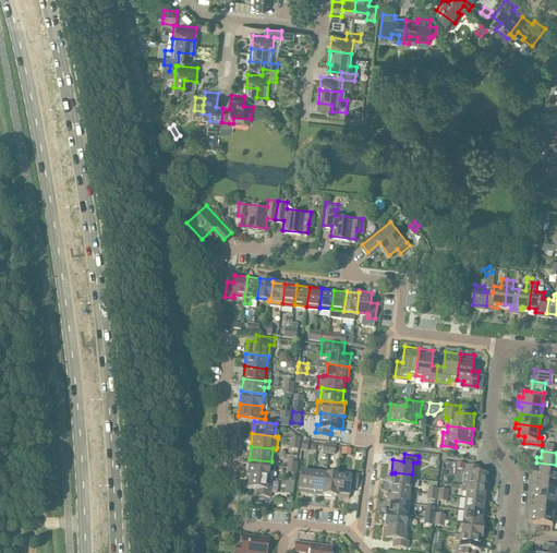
[(270,475),(271,461),(250,459),(247,471),(270,475)]
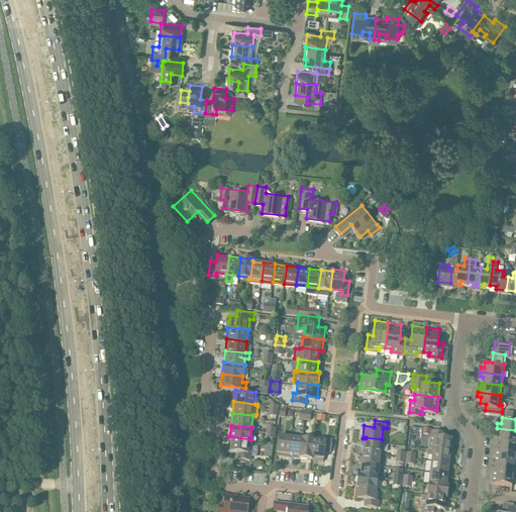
[(434,434),(432,445),(450,447),(452,436),(443,435),(444,429),(432,428),(431,434),(434,434)]
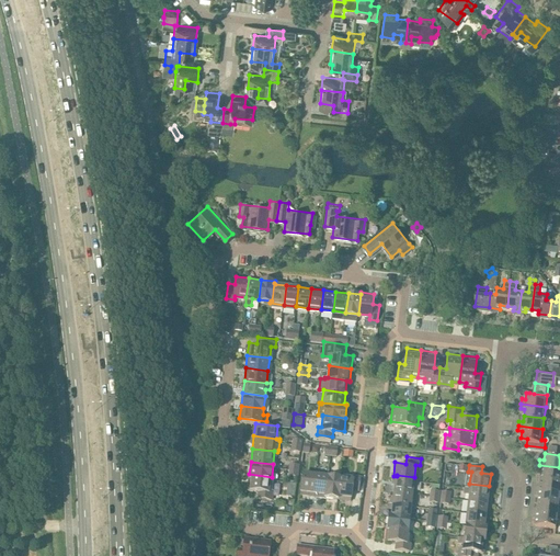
[(559,467),(539,465),(538,469),(543,471),(541,476),(559,478),(559,467)]
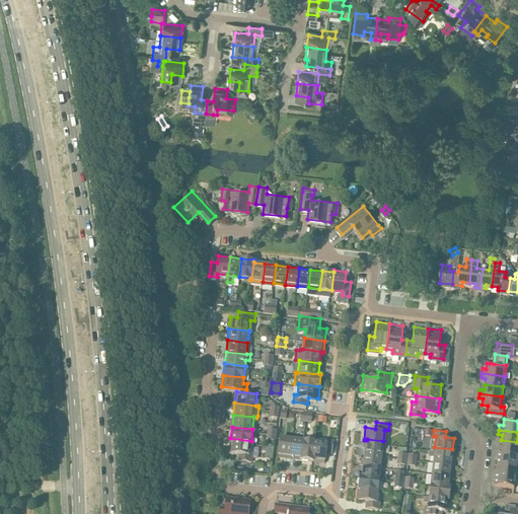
[(290,452),(292,436),(280,434),(278,454),(287,455),(287,452),(290,452)]
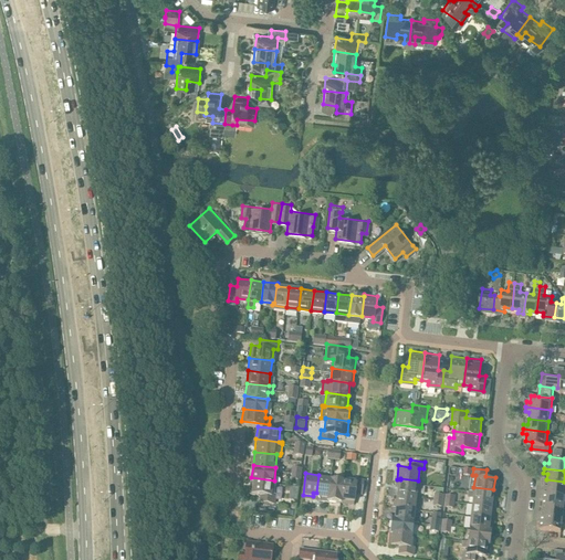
[(328,497),(331,476),(318,475),(316,493),(320,494),(318,496),(328,497)]
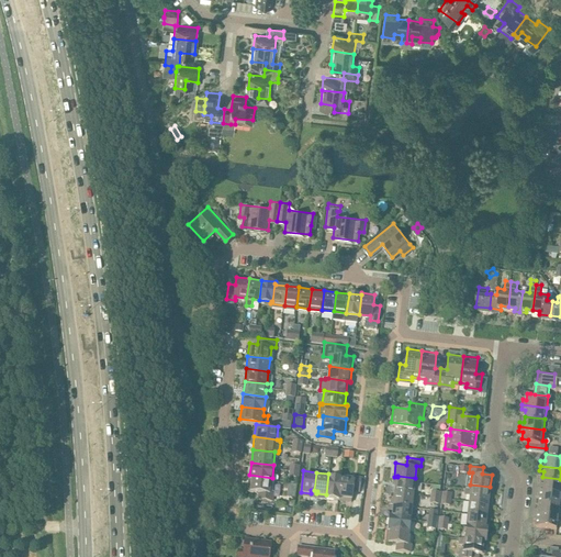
[(341,476),(339,497),(351,498),(352,487),(359,488),(361,474),(355,472),(354,477),(341,476)]
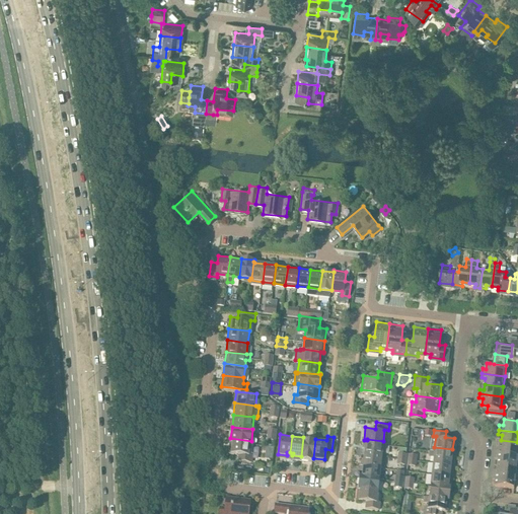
[(313,458),(315,439),(315,438),(303,437),(301,456),(313,458)]
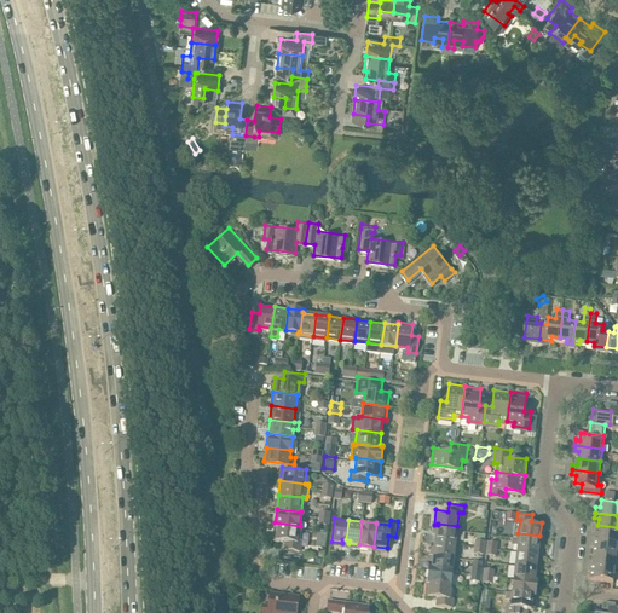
[(298,538),(300,526),(275,522),(273,537),(286,538),(284,545),(301,547),(302,538),(298,538)]
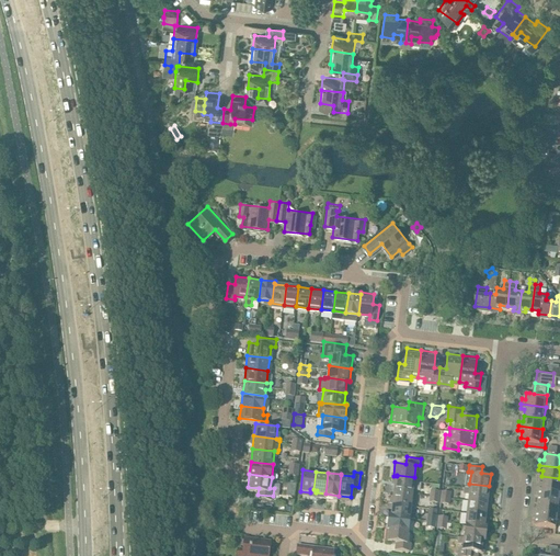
[(418,477),(414,477),(397,475),(397,476),(395,488),(415,490),(418,477)]
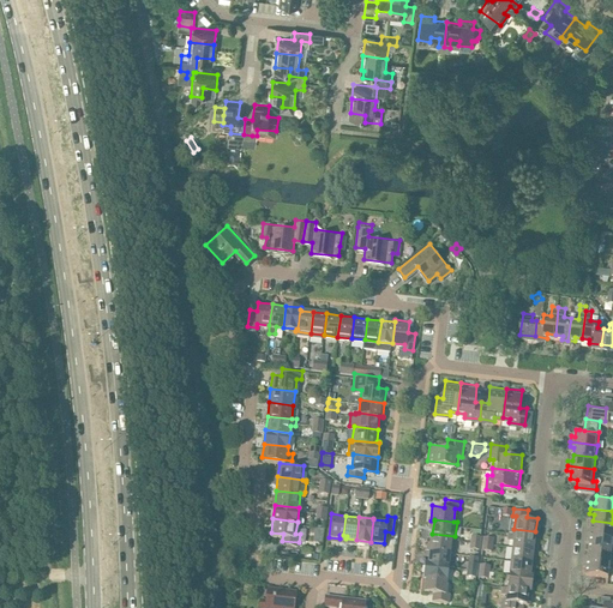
[(612,523),(593,521),(592,528),(588,528),(587,533),(612,536),(612,523)]
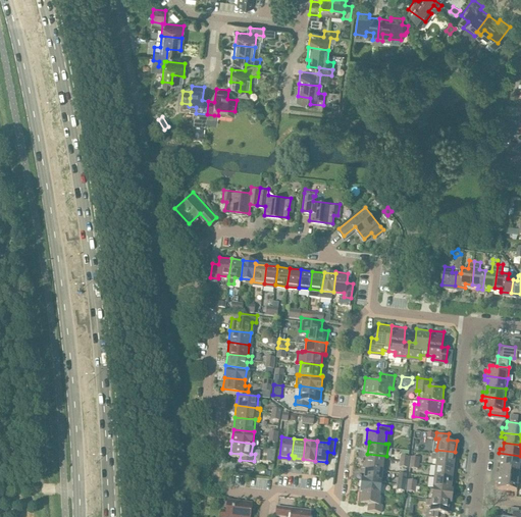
[(436,457),(435,462),(454,464),(455,452),(436,450),(432,450),(431,456),(436,457)]
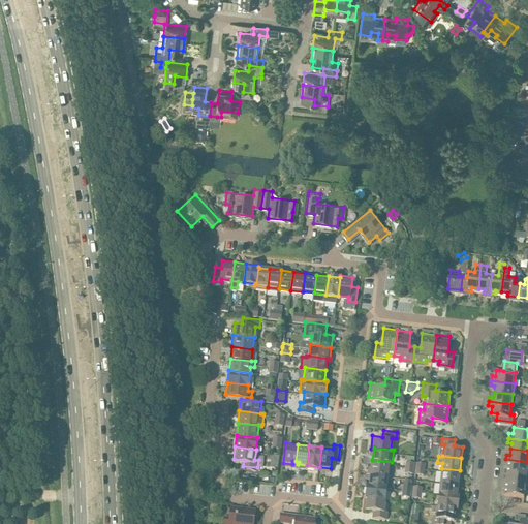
[(527,462),(505,459),(505,463),(508,464),(508,470),(527,472),(527,462)]
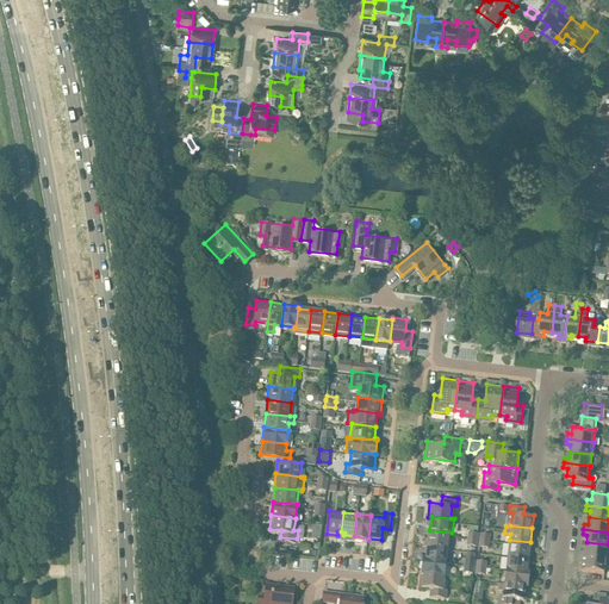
[(451,546),(452,533),(429,530),(428,543),(451,546)]
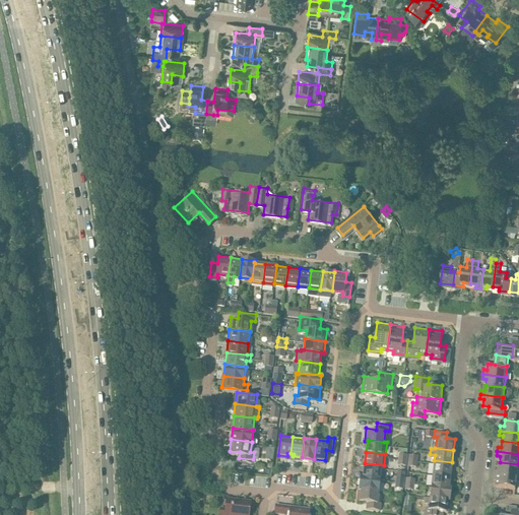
[(434,460),(433,471),(451,473),(452,462),(434,460)]
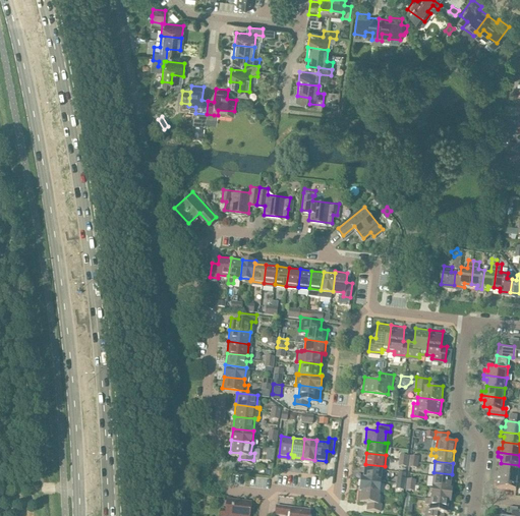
[(518,475),(519,470),(519,465),(501,463),(500,468),(497,468),(496,472),(518,475)]
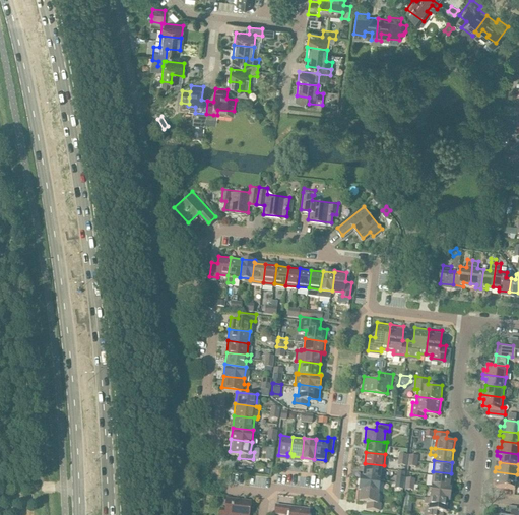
[(382,477),(384,465),(365,463),(363,474),(363,475),(380,477),(382,477)]
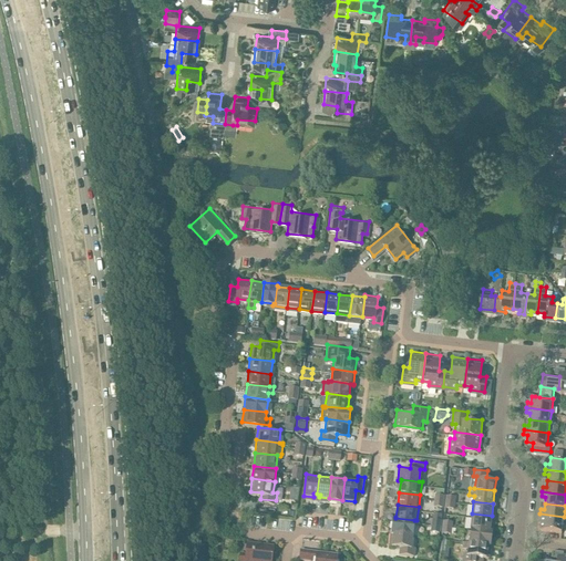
[(431,521),(442,522),(442,517),(442,516),(442,510),(435,509),(434,516),(432,515),(431,521)]
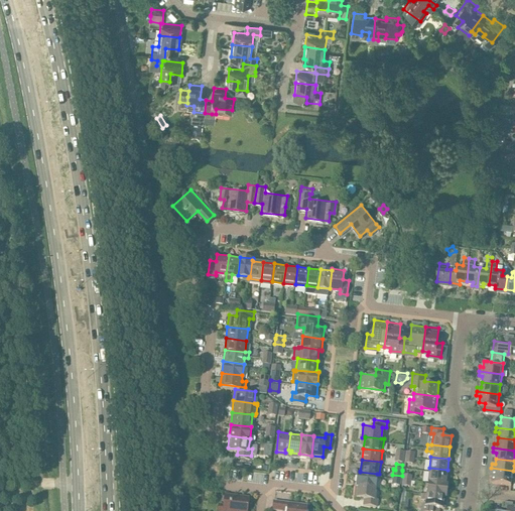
[(429,468),(427,480),(445,482),(447,470),(429,468)]
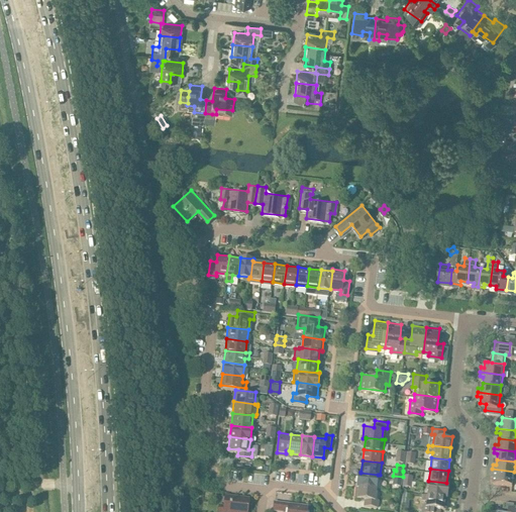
[(513,483),(514,472),(492,469),(491,473),(495,474),(494,480),(513,483)]
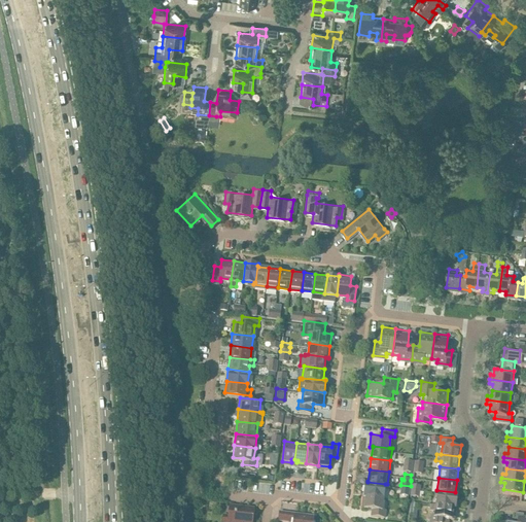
[(367,482),(367,481),(365,480),(363,493),(384,495),(385,484),(367,482)]
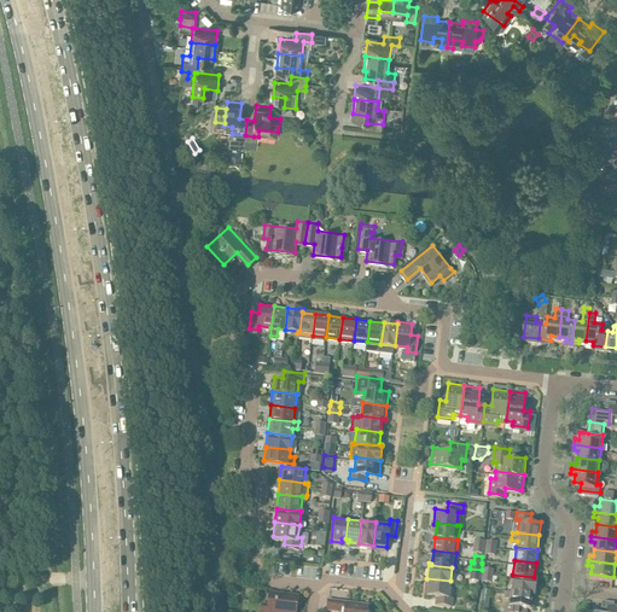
[(512,575),(511,588),(533,590),(534,577),(512,575)]
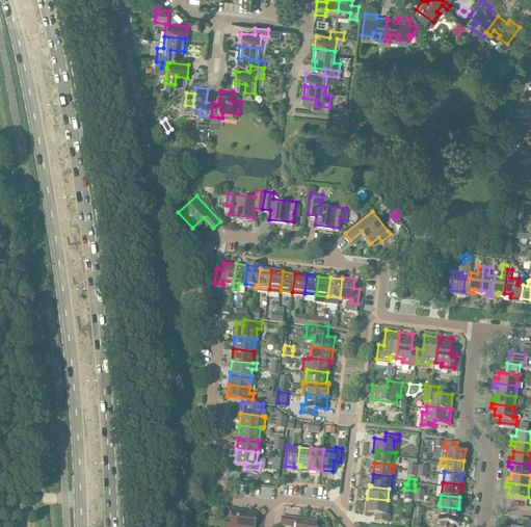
[(386,510),(388,500),(367,498),(366,509),(376,510),(375,517),(389,519),(390,511),(386,510)]
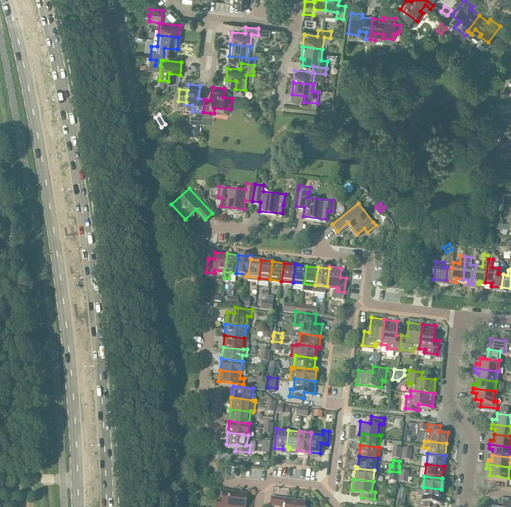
[(215,506),(245,506),(247,489),(223,486),(222,496),(220,506),(216,505),(215,506)]
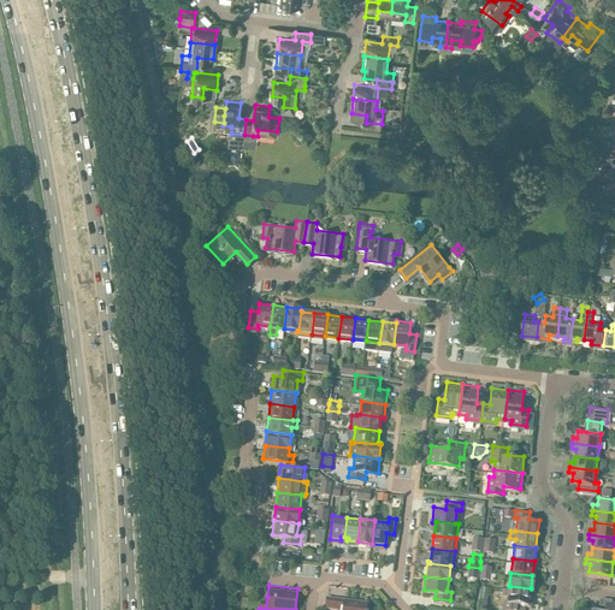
[(509,586),(503,585),(502,592),(508,593),(508,598),(503,598),(502,606),(519,609),(522,609),(524,602),(528,603),(531,590),(531,588),(509,586)]
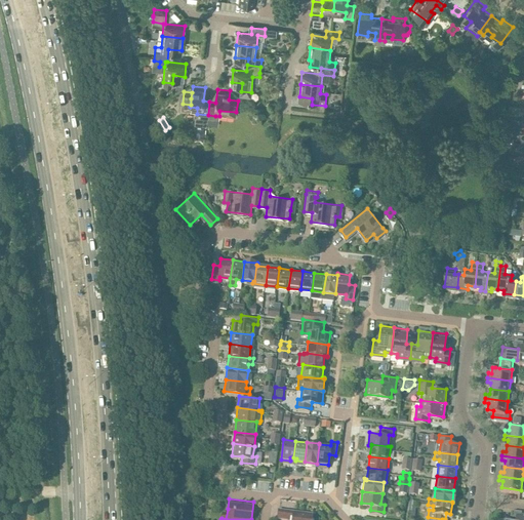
[(312,519),(313,511),(279,506),(278,515),(292,517),(291,519),(312,519)]
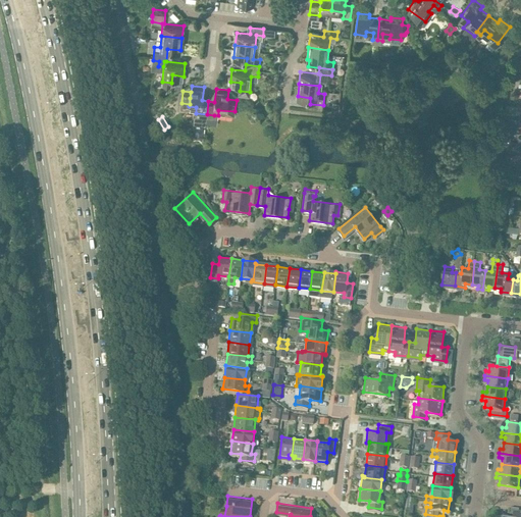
[(518,516),(519,509),(520,505),(511,504),(511,509),(514,510),(514,515),(499,513),(498,516),(518,516)]
